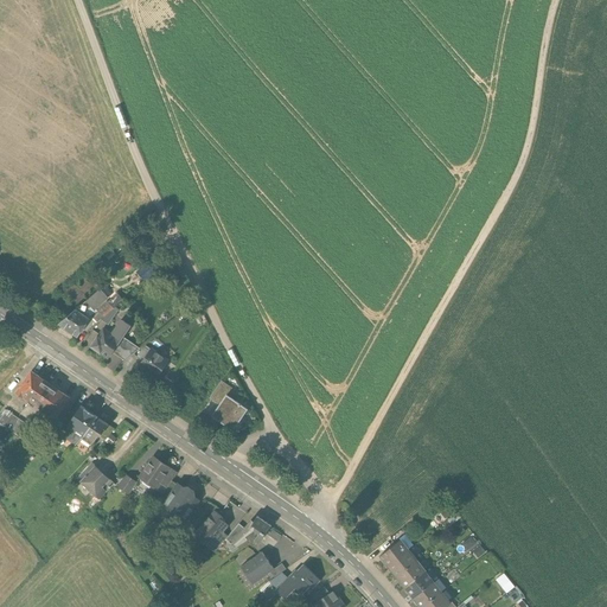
[(100,289),(58,325),(77,337),(89,319),(81,313),(90,306),(91,307),(106,295),(100,289)]
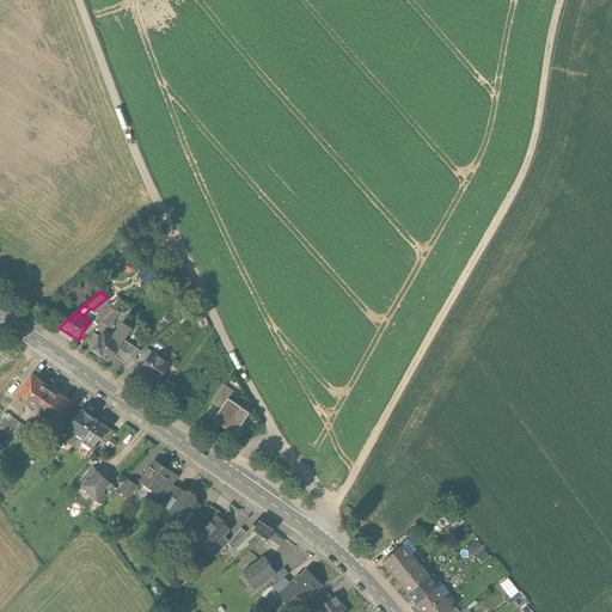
[(108,304),(98,312),(99,312),(92,319),(98,326),(102,323),(111,314),(114,312),(108,304)]
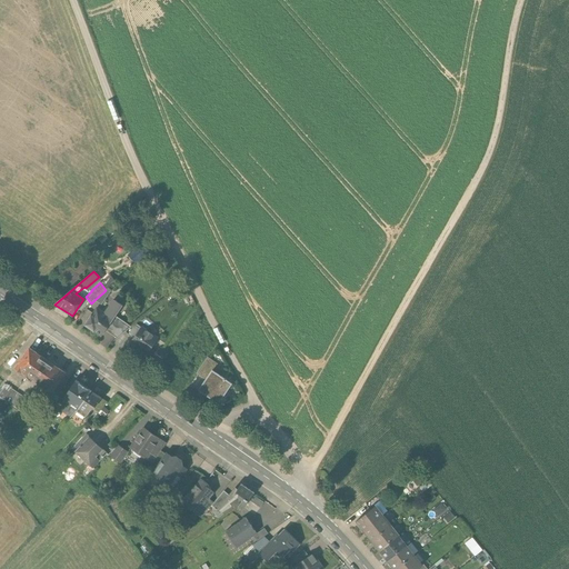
[(103,292),(95,300),(101,305),(108,295),(103,292)]
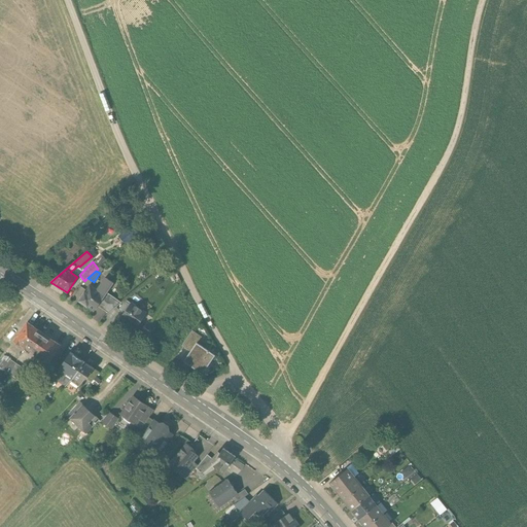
[(98,291),(90,286),(79,302),(94,312),(98,307),(107,293),(113,283),(106,279),(101,286),(98,291)]
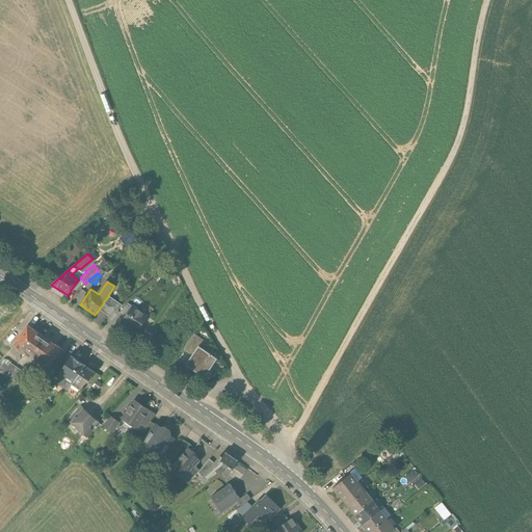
[(108,296),(99,310),(109,317),(123,306),(108,296)]
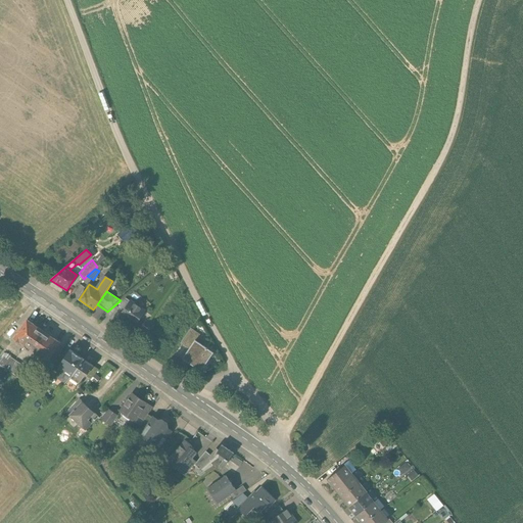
[(145,312),(130,301),(120,316),(135,326),(145,312)]
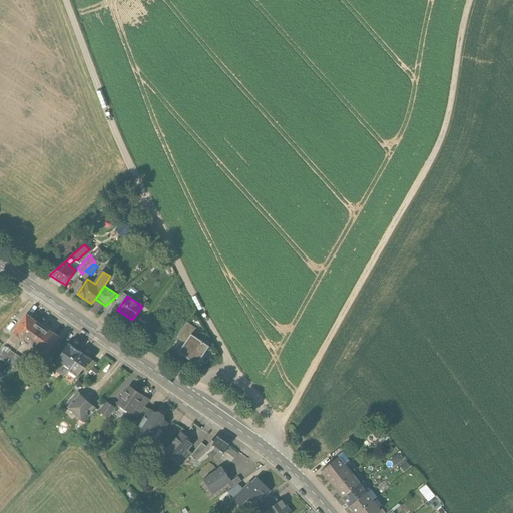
[(42,326),(32,319),(26,315),(14,333),(18,336),(19,335),(31,343),(42,326)]
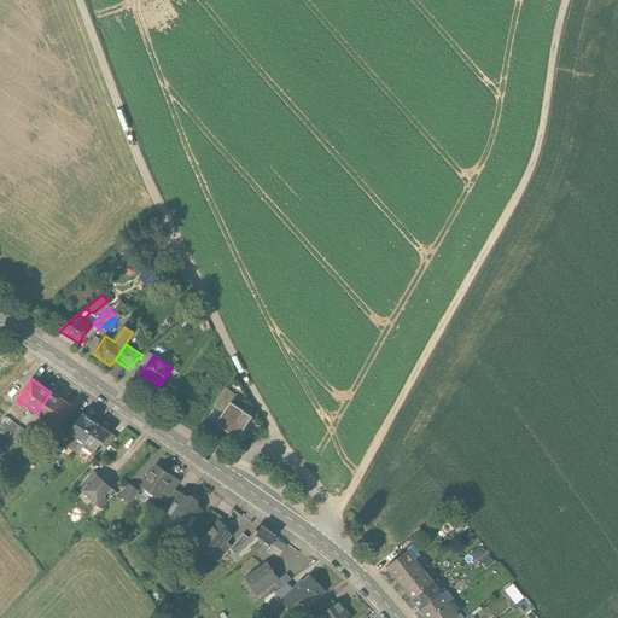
[(226,388),(213,406),(222,413),(231,402),(231,403),(237,396),(226,388)]
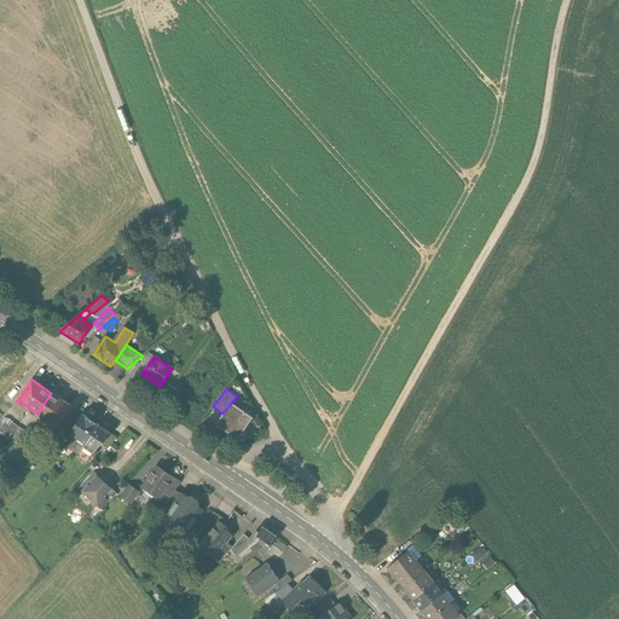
[(63,401),(51,393),(38,414),(51,423),(50,424),(56,429),(71,406),(63,401)]
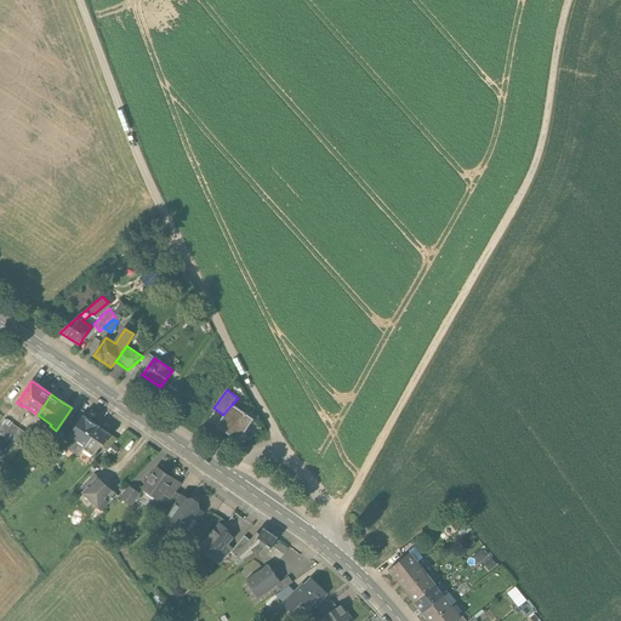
[(232,405),(232,404),(223,415),(216,426),(238,442),(254,420),(232,405)]
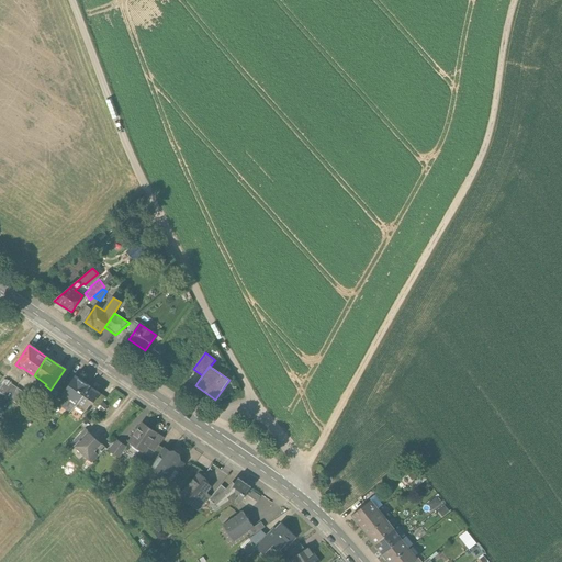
[(90,386),(76,377),(66,390),(57,403),(64,407),(71,397),(78,403),(90,386)]
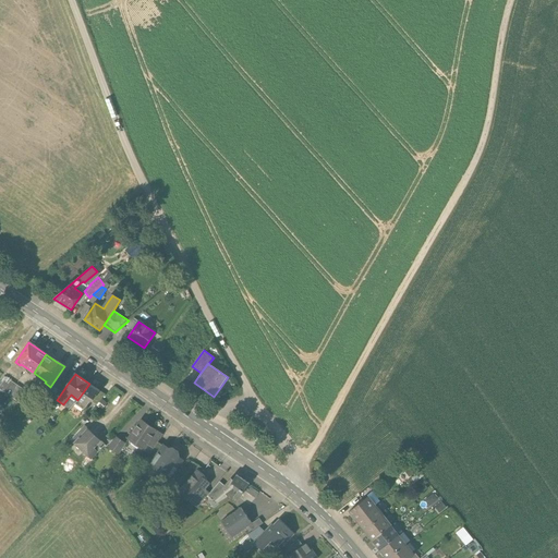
[(16,385),(7,377),(0,385),(0,388),(9,396),(16,385)]
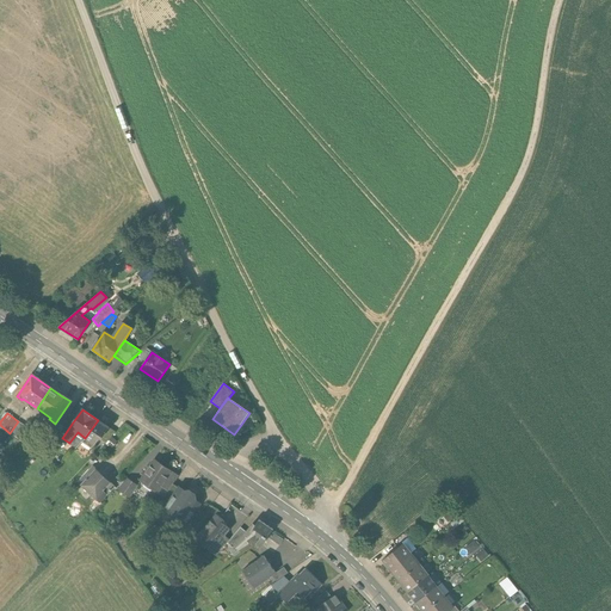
[(66,419),(61,427),(54,432),(62,438),(72,424),(66,419)]
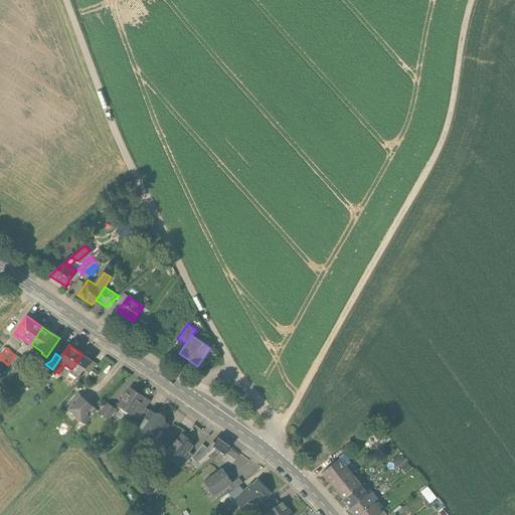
[(92,360),(82,354),(71,369),(69,372),(77,377),(79,374),(80,375),(84,368),(86,368),(87,368),(92,360)]
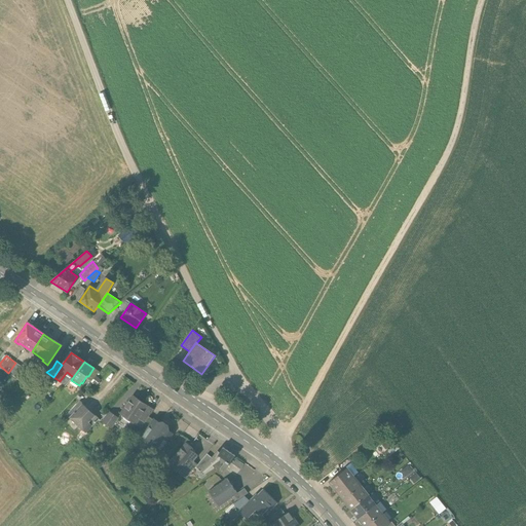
[(15,363),(8,373),(19,380),(26,370),(15,363)]
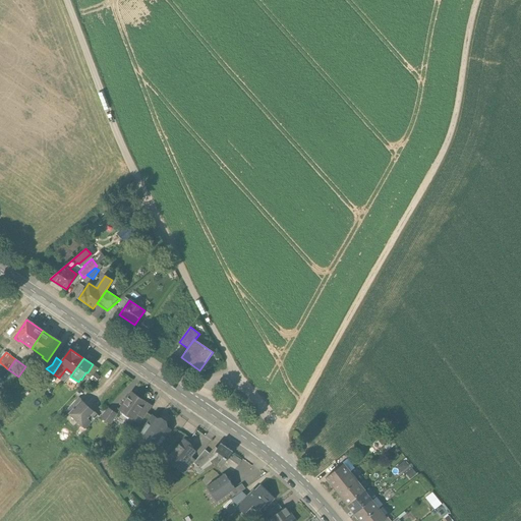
[(36,378),(29,384),(33,389),(40,383),(36,378)]
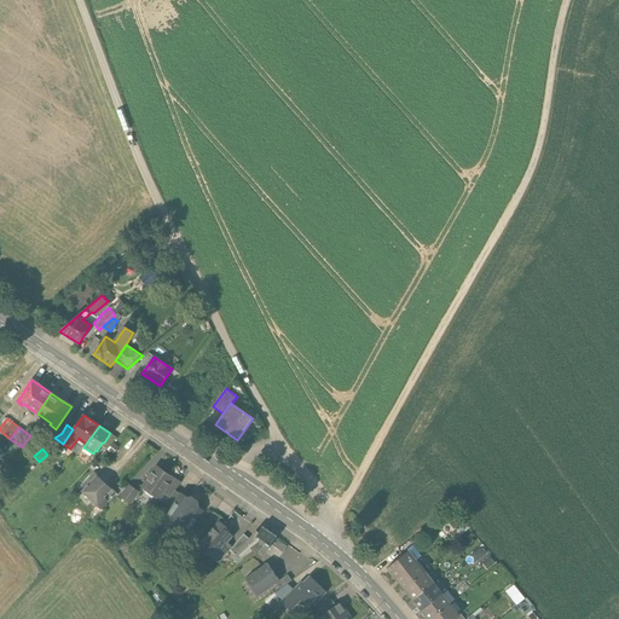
[(174,478),(156,466),(142,487),(158,499),(163,493),(174,478)]
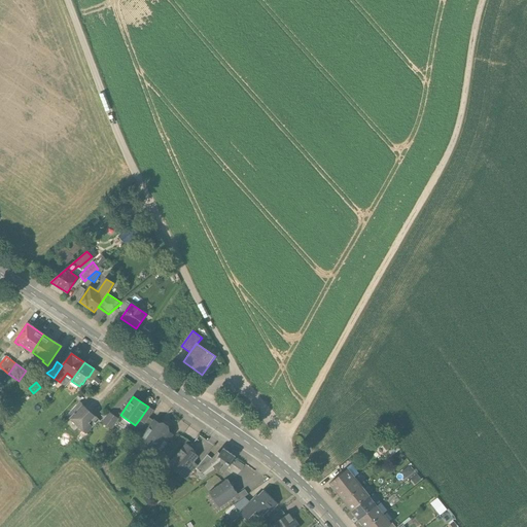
[(99,420),(80,402),(68,416),(86,433),(99,420)]
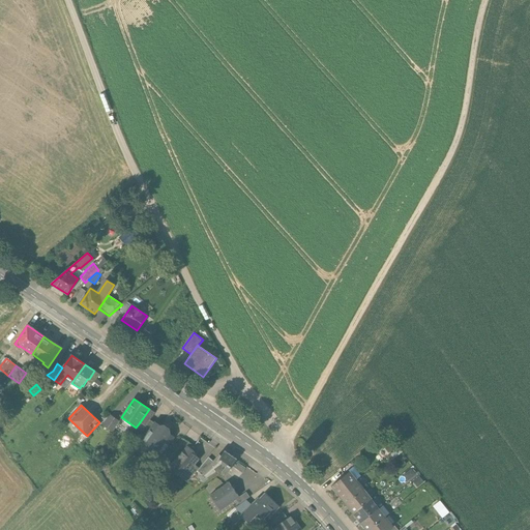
[(149,409),(140,422),(146,427),(150,419),(154,413),(149,409)]
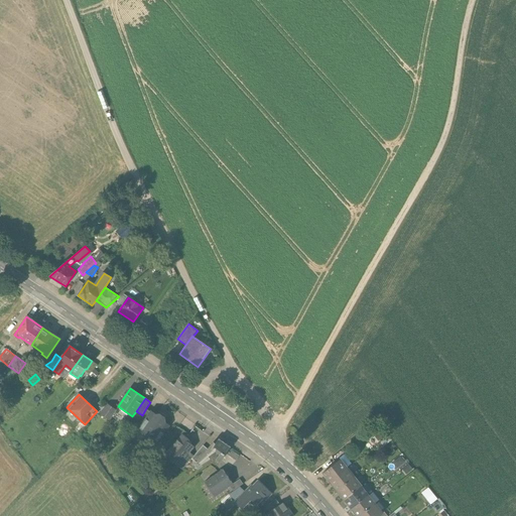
[(117,409),(107,403),(98,412),(110,420),(117,409)]
